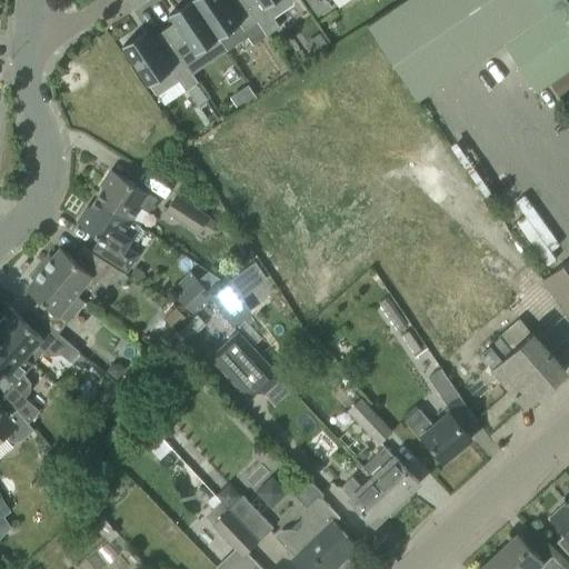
[(165,31),(189,67),(201,58),(197,52),(219,38),(192,0),(189,0),(176,10),(171,12),(170,13),(170,16),(172,19),(177,25),(166,32),(165,31)]
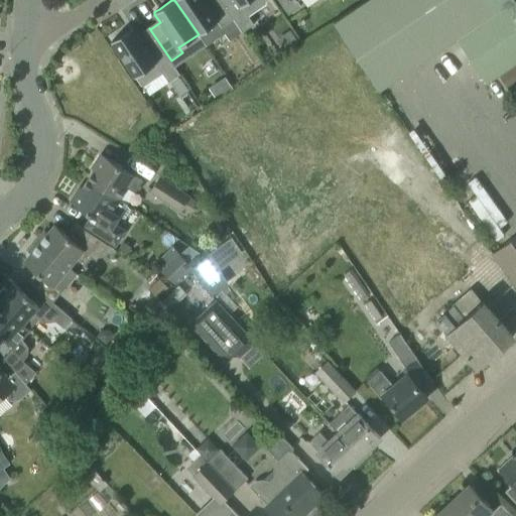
[(174,0),(199,34),(218,21),(222,26),(233,18),(220,0),(174,0)]
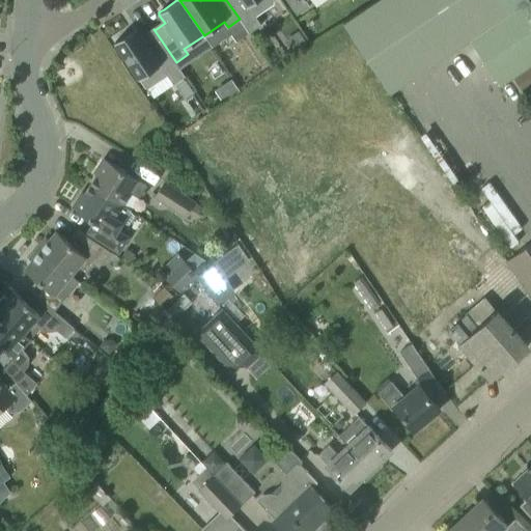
[(226,0),(240,19),(249,32),(261,25),(254,15),(275,0),(274,0),(226,0)]
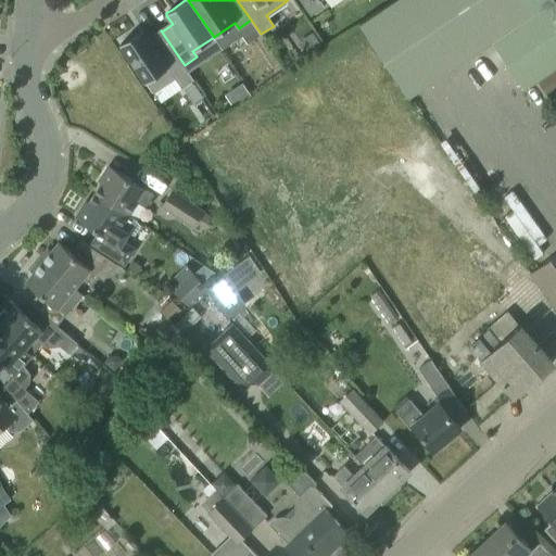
[(301,0),(311,14),(325,5),(320,0),(301,0)]
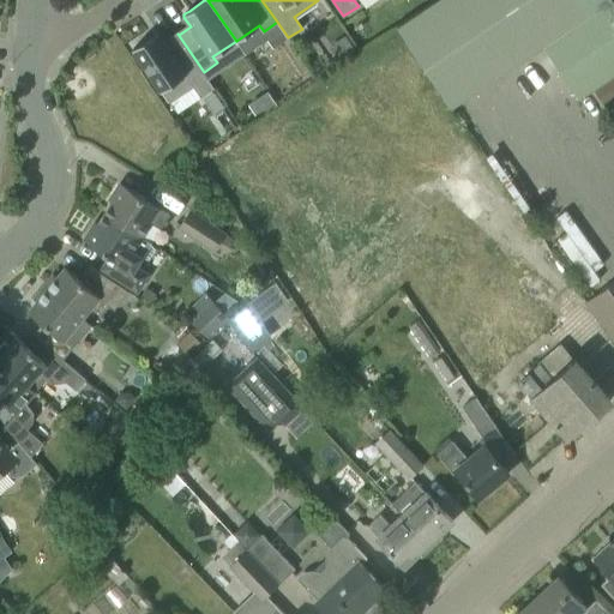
[(613,72),(613,1),(613,0),(438,0),(398,28),(452,108),(545,46),(578,97),(613,72)]
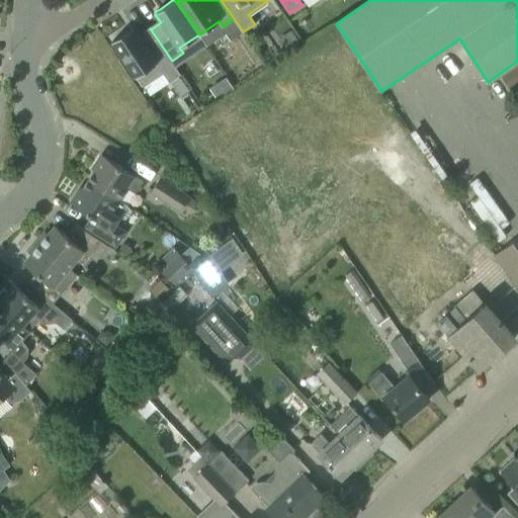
[(127,30),(112,41),(142,85),(162,72),(169,82),(180,74),(172,61),(150,28),(149,28),(150,30),(140,36),(136,31),(134,28),(134,26),(132,27),(127,30)]
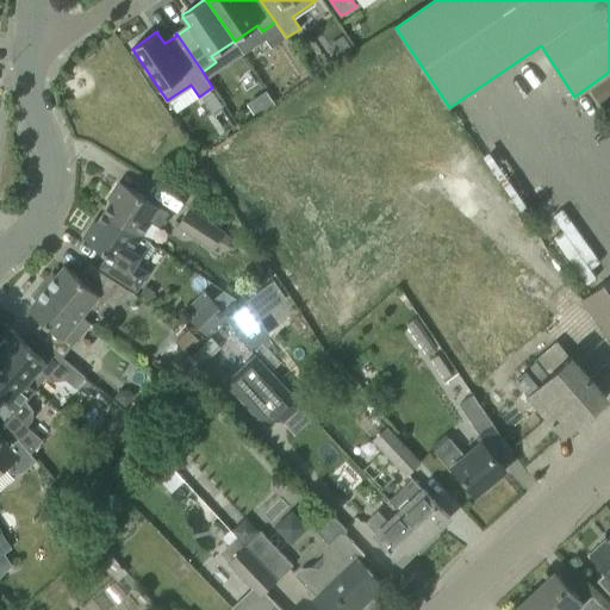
[(266,93),(248,105),(256,117),(274,105),(266,93)]
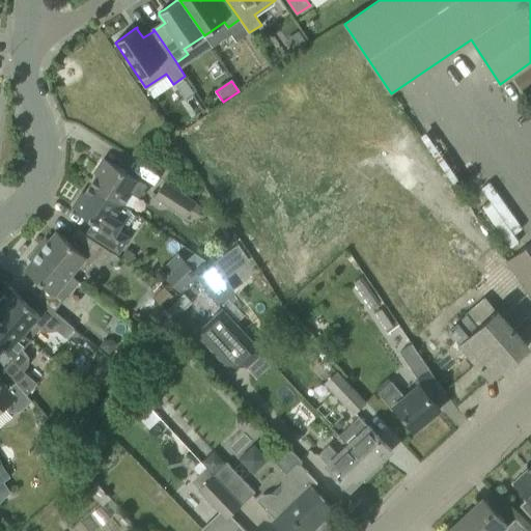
[(188,84),(179,89),(187,99),(194,93),(188,84)]
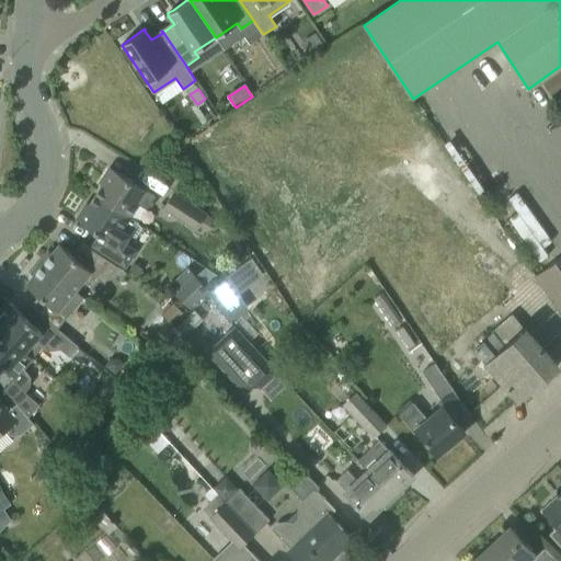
[(102,184),(95,195),(129,217),(138,204),(147,209),(155,196),(110,167),(100,183),(102,184)]
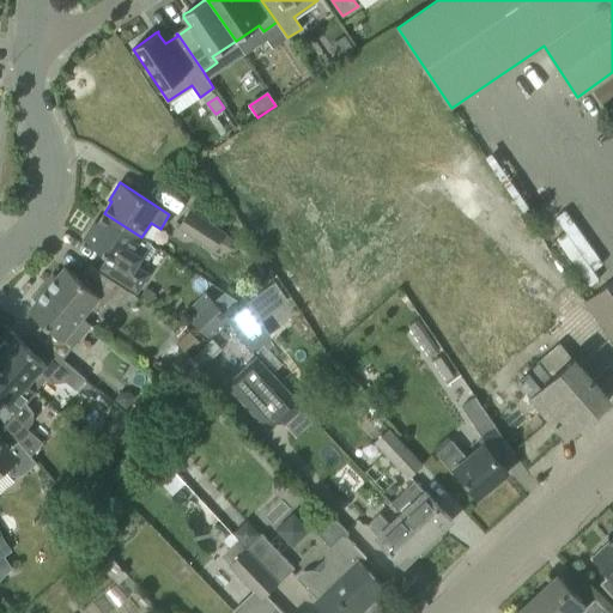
[(217,247),(225,253),(234,240),(225,234),(226,234),(189,210),(178,228),(214,250),(217,247)]
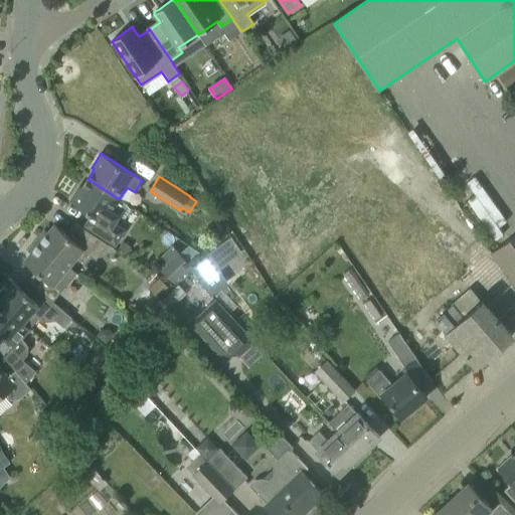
[(88,179),(81,188),(79,186),(69,200),(92,214),(86,225),(117,245),(126,229),(115,222),(120,215),(126,217),(131,209),(127,203),(119,199),(88,179)]
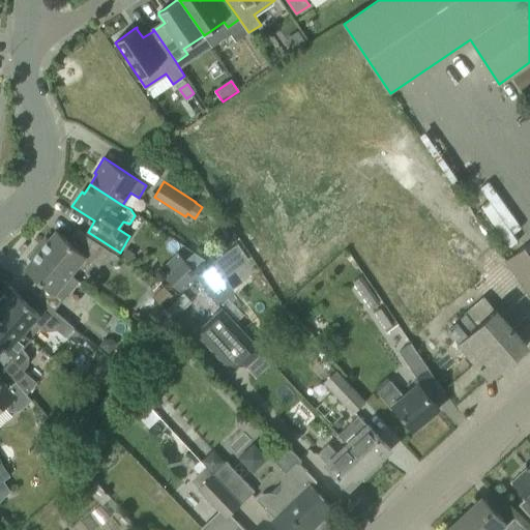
[(70,275),(80,264),(87,271),(93,264),(98,268),(112,252),(95,241),(78,230),(68,241),(56,231),(49,240),(46,237),(37,247),(70,275)]
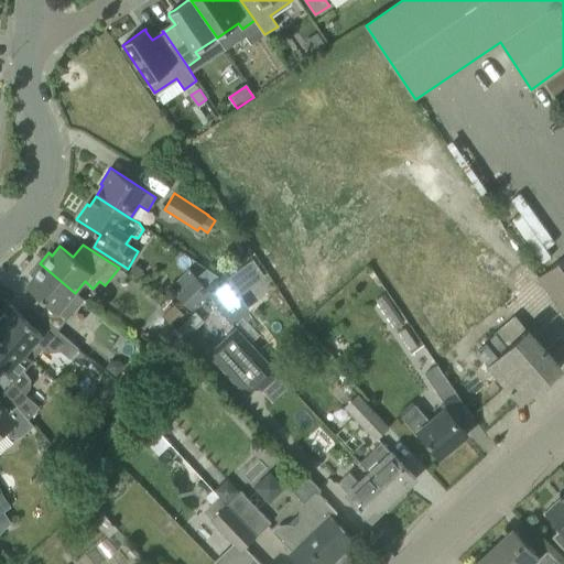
[(257,258),(210,286),(230,318),(277,290),(257,258)]
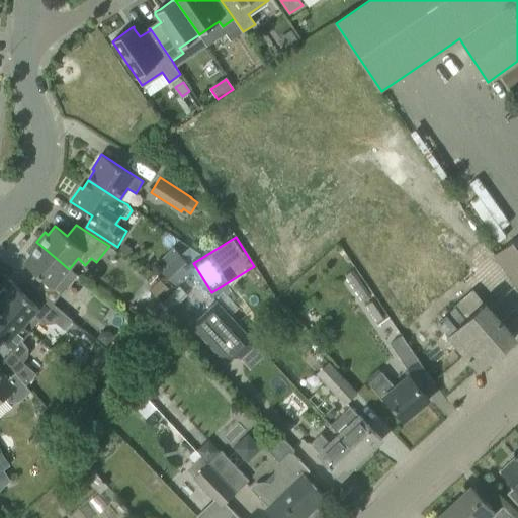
[(53,304),(58,298),(77,275),(69,269),(36,242),(28,252),(31,254),(24,263),(40,276),(32,286),(48,299),(53,304)]
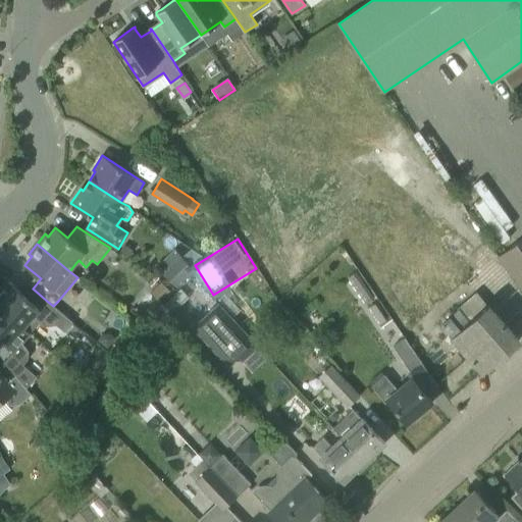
[(164,273),(175,285),(193,269),(174,249),(163,260),(170,268),(164,273)]
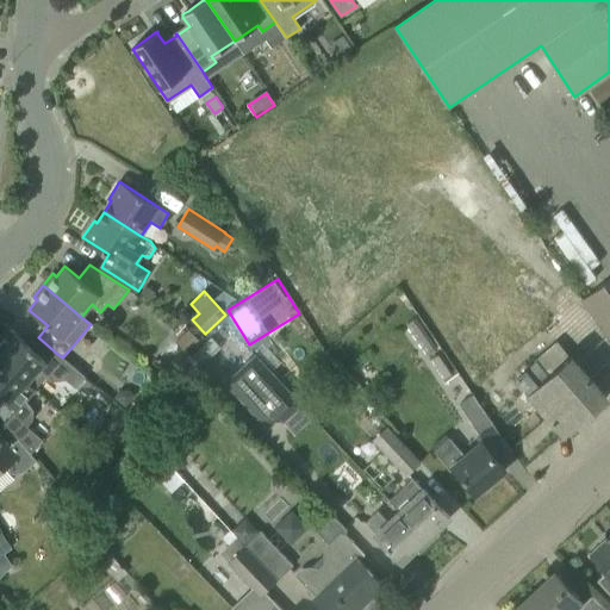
[(62,358),(56,353),(38,337),(30,347),(11,329),(0,341),(0,358),(35,388),(47,377),(53,381),(62,380),(64,378),(76,388),(86,375),(62,358)]
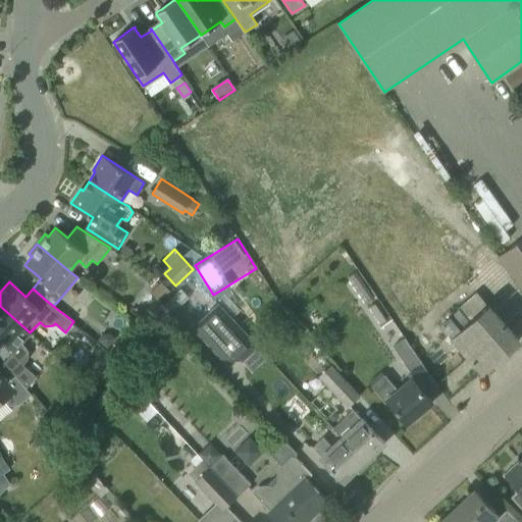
[(478,294),(442,324),(482,370),(498,358),(519,341),(478,294)]
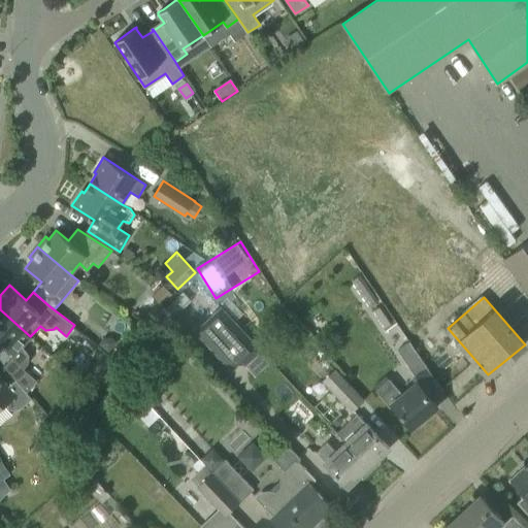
[(222,308),(197,331),(226,363),(243,363),(252,355),(258,351),(259,349),(250,338),(222,308)]
